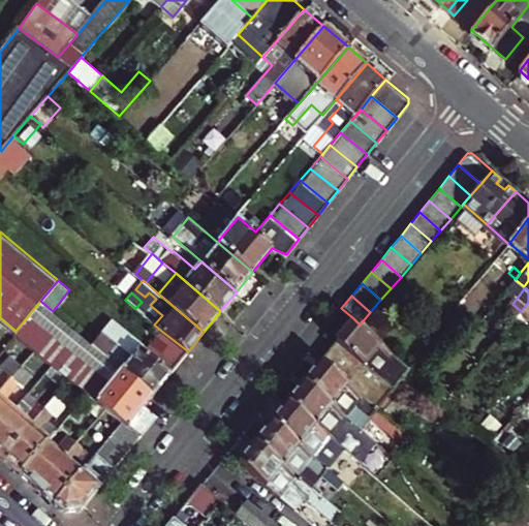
[(65,320),(53,311),(40,301),(31,312),(55,333),(65,320)]
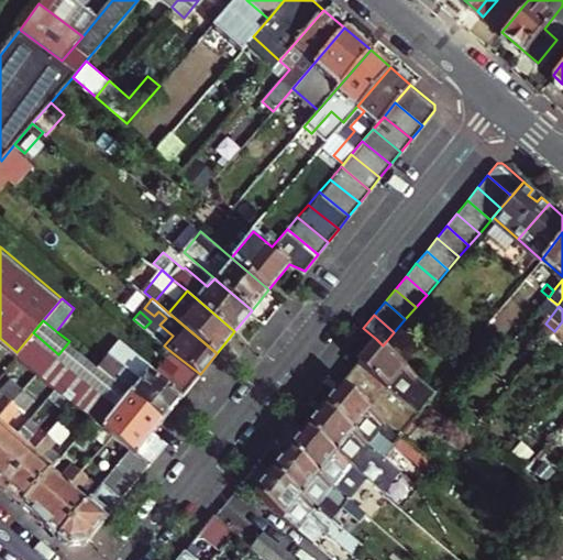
[(153,432),(164,418),(130,391),(110,416),(107,413),(107,404),(81,383),(47,369),(58,354),(33,332),(17,352),(18,353),(131,446),(150,461),(165,443),(153,432)]
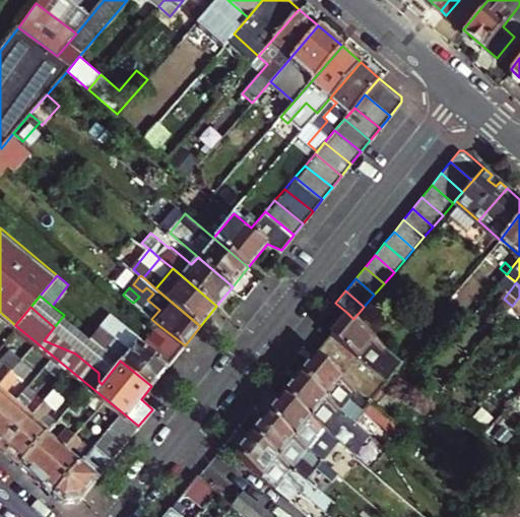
[(15,325),(0,312),(0,332),(6,338),(16,326),(15,325)]
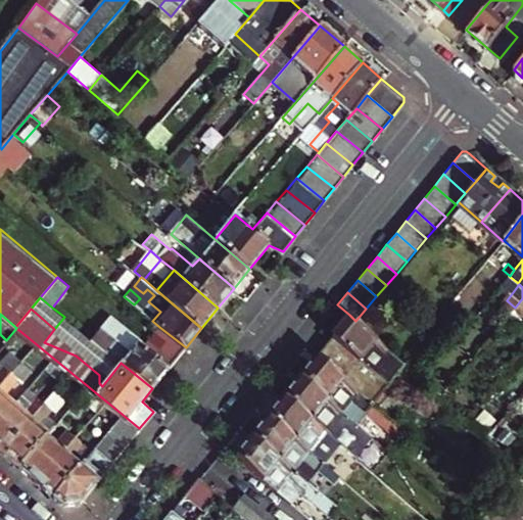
[(407,365),(379,340),(355,321),(349,315),(317,355),(319,356),(374,403),(407,365)]
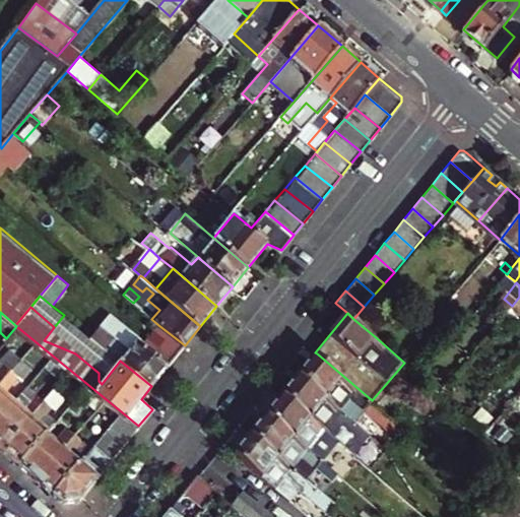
[(168,367),(141,345),(138,341),(132,349),(101,324),(90,337),(120,361),(151,386),(168,367)]
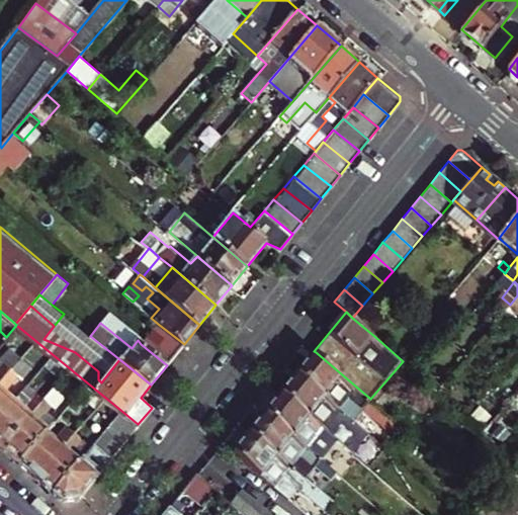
[(184,344),(158,324),(150,333),(175,355),(184,344)]
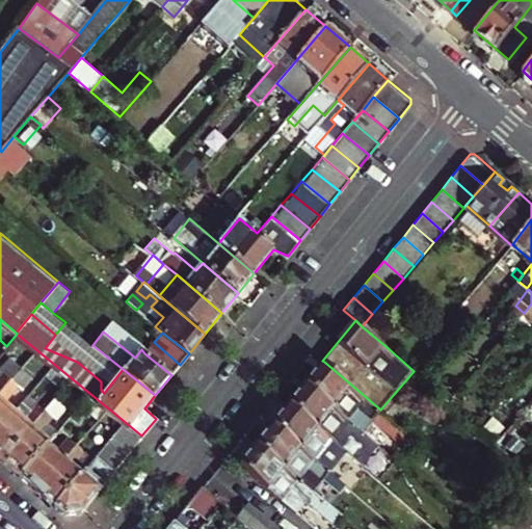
[(180,365),(154,342),(144,353),(171,375),(180,365)]
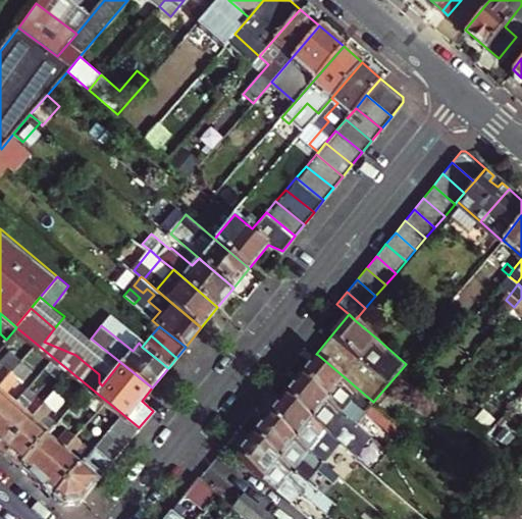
[(0,382),(22,357),(11,348),(1,360),(4,363),(0,367),(0,382)]
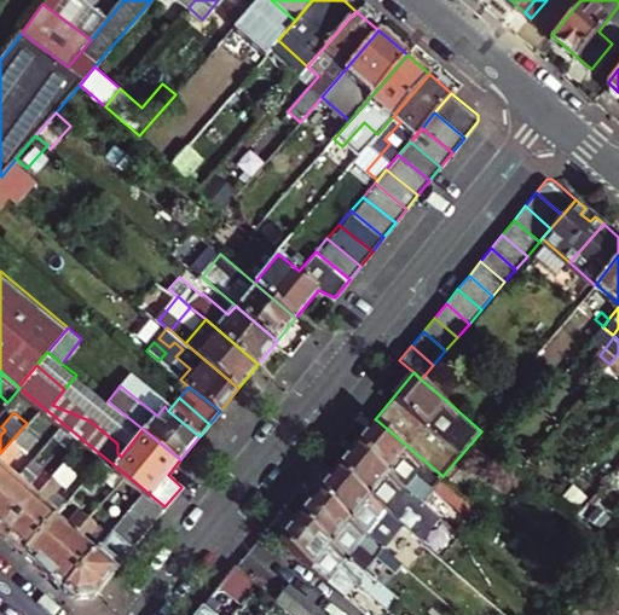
[(377,421),(357,445),(422,500),(434,486),(472,518),(480,508),(443,476),(377,421)]
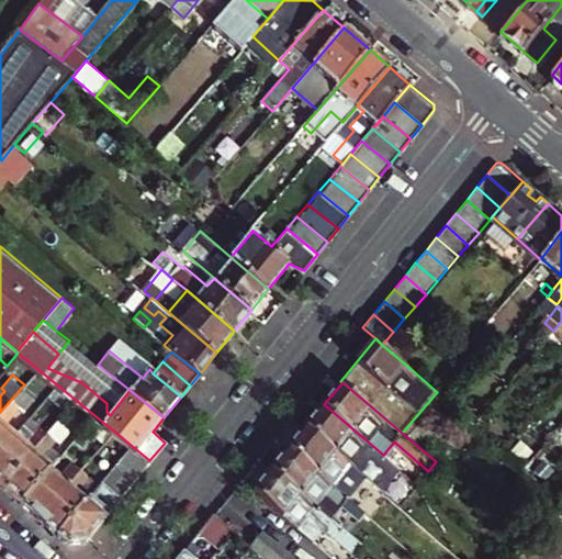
[(36,394),(24,384),(0,412),(0,448),(14,432),(4,424),(21,404),(25,409),(36,394)]
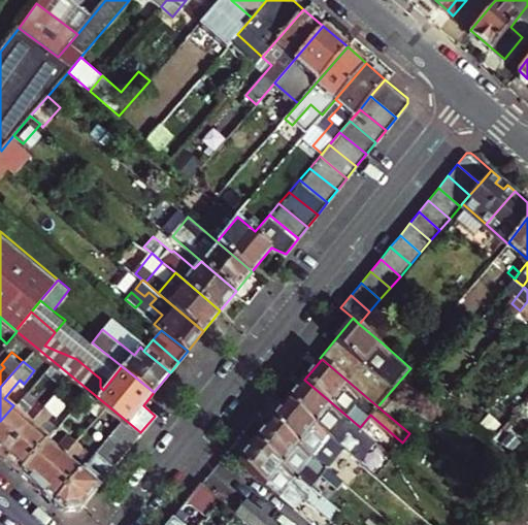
[(360,427),(304,380),(288,399),(330,434),(339,424),(353,435),(368,449),(375,440),(360,427)]
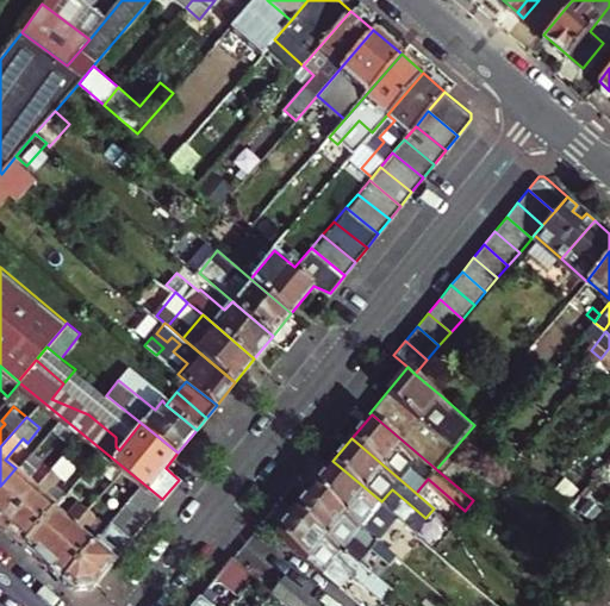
[(0,522),(2,525),(51,466),(44,458),(27,478),(16,468),(0,486),(0,522)]
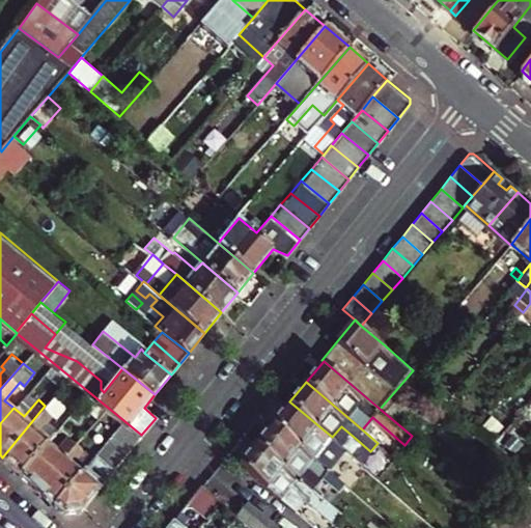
[(332,437),(289,401),(273,421),(314,456),(325,445),(338,457),(355,471),(362,463),(345,448),(332,437)]
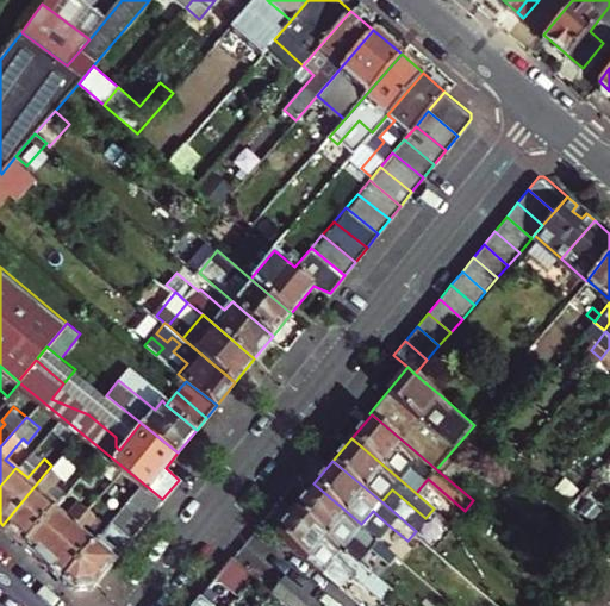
[(2,525),(24,543),(56,505),(44,494),(61,473),(51,466),(2,525)]
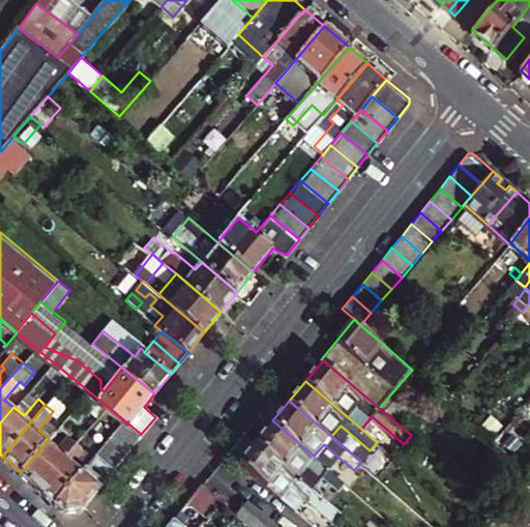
[(82,508),(141,434),(123,419),(83,468),(55,502),(65,511),(82,508)]
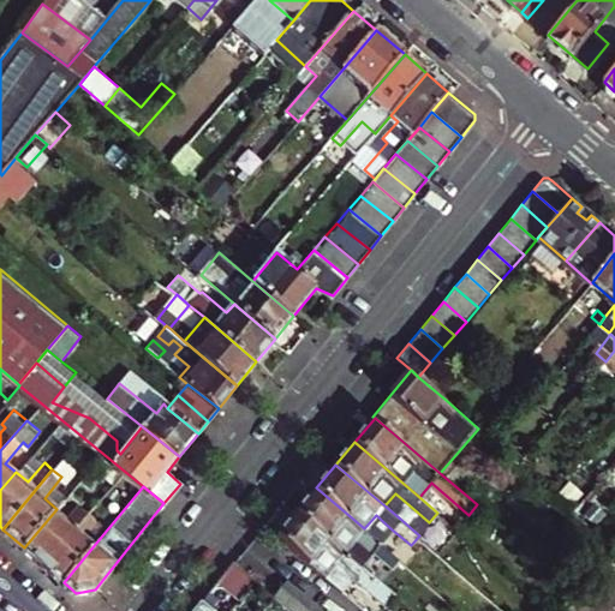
[(316,487),(297,511),(345,552),(356,539),(372,552),(392,569),(400,558),(381,543),(364,528),(316,487)]
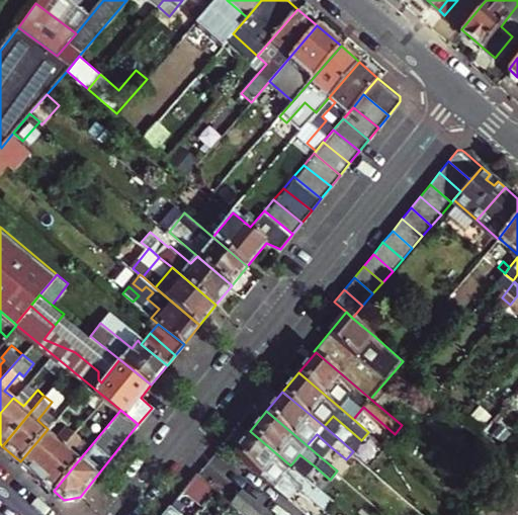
[(333,416),(324,426),(337,437),(346,427),(333,416)]
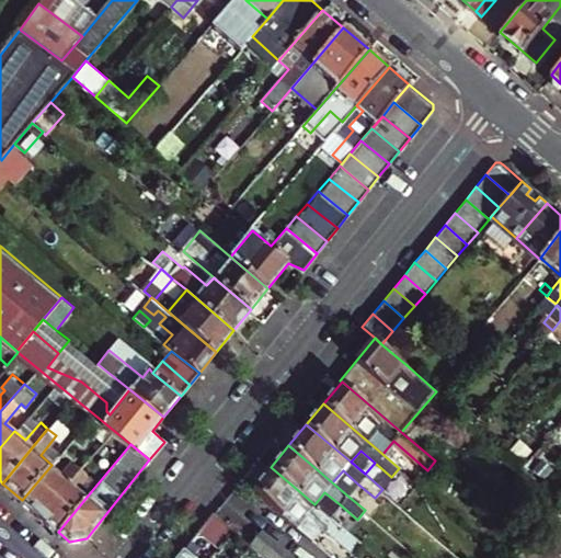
[(39,515),(82,465),(77,460),(72,465),(60,454),(52,465),(22,500),(39,515)]
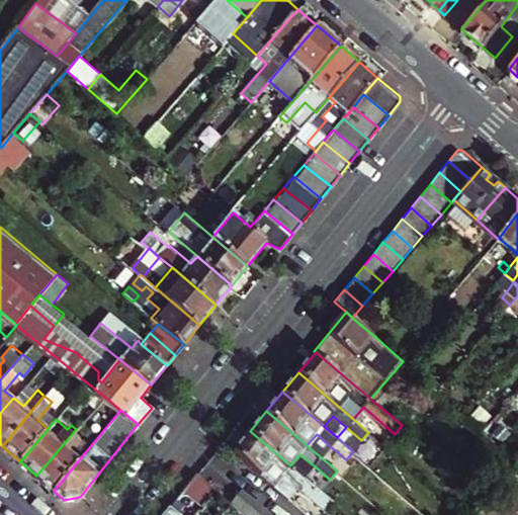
[(54,491),(81,457),(73,450),(81,441),(78,438),(81,434),(76,429),(36,476),(54,491)]
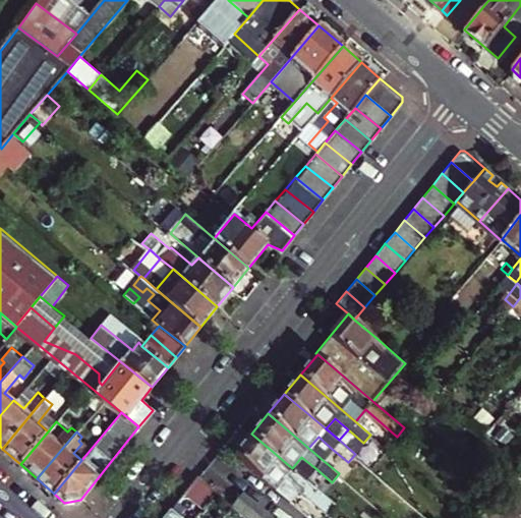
[(234,453),(290,500),(299,488),(325,510),(332,502),(306,479),(292,468),(251,434),(234,453)]
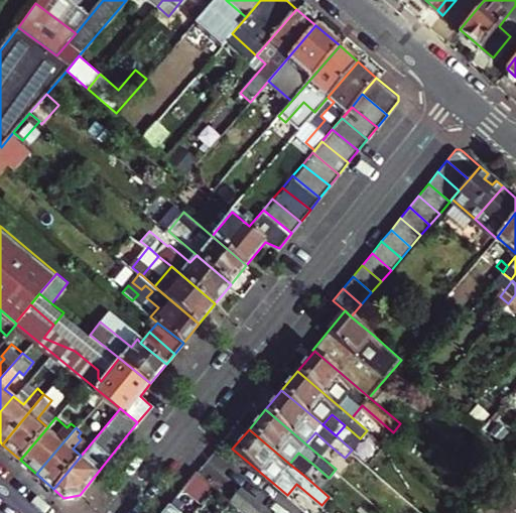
[(305,443),(319,456),(329,444),(315,432),(305,443)]
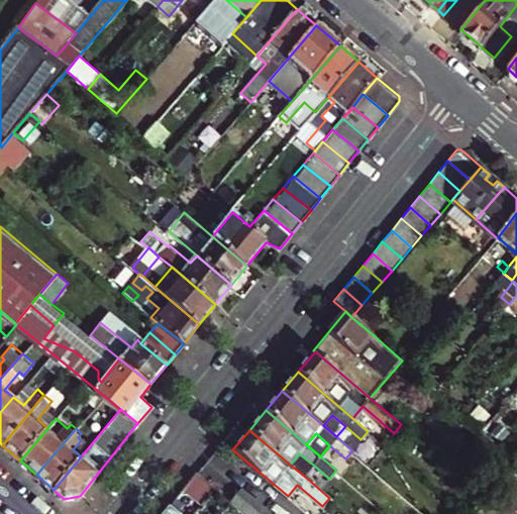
[(290,465),(304,476),(313,465),(299,453),(290,465)]
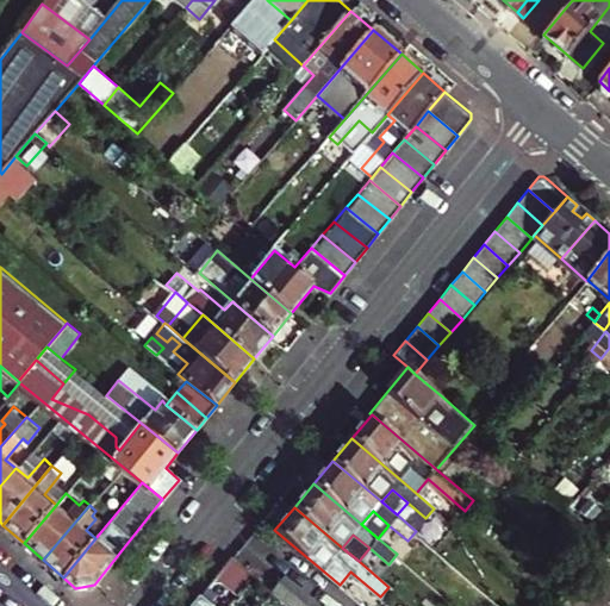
[(232,556),(217,575),(238,593),(254,574),(232,556)]
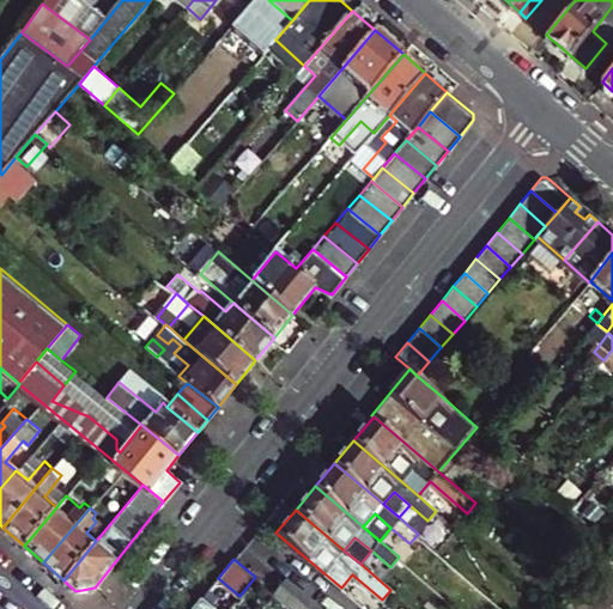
[(612,576),(599,592),(612,602),(612,600),(612,576)]
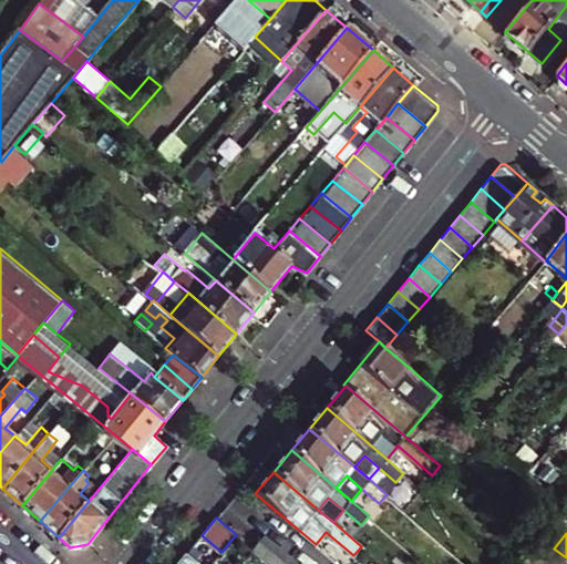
[(257,563),(264,556),(255,549),(241,563),(257,563)]
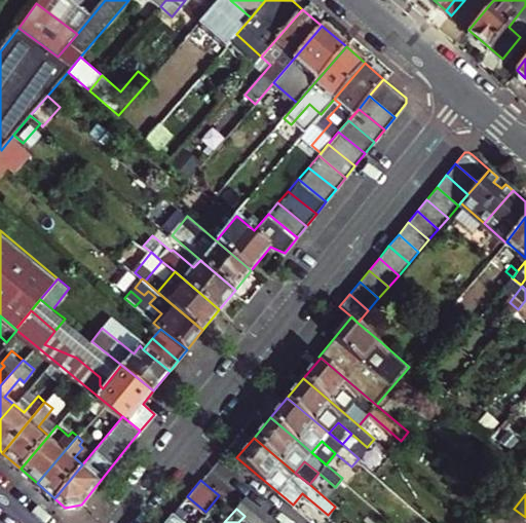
[(514,509),(500,522),(519,522),(525,517),(514,509)]
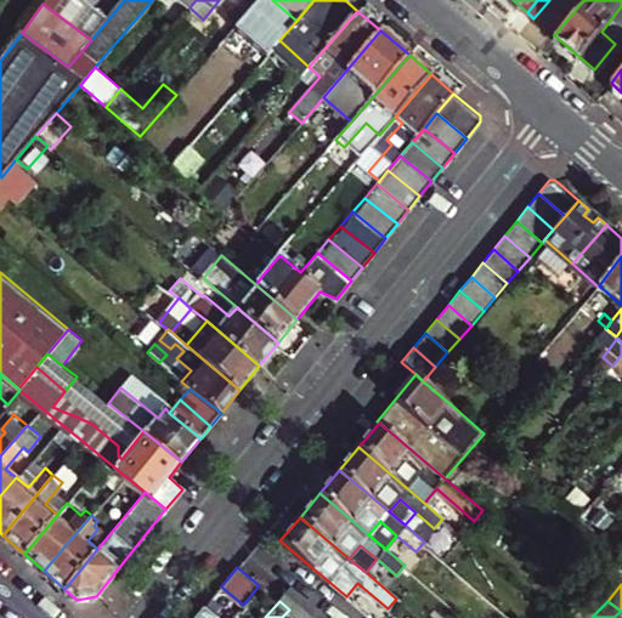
[(218,617),(211,612),(215,608),(208,602),(194,617),(218,617)]
